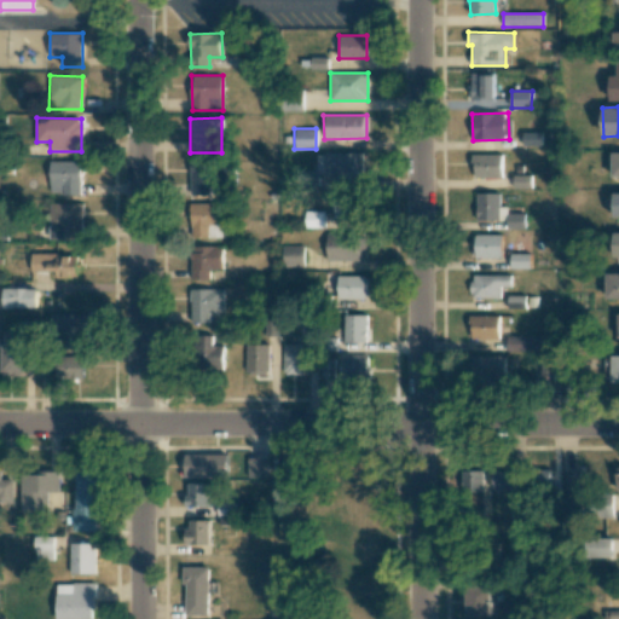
[(524,146),(541,145),(541,132),(522,132),(524,146)]
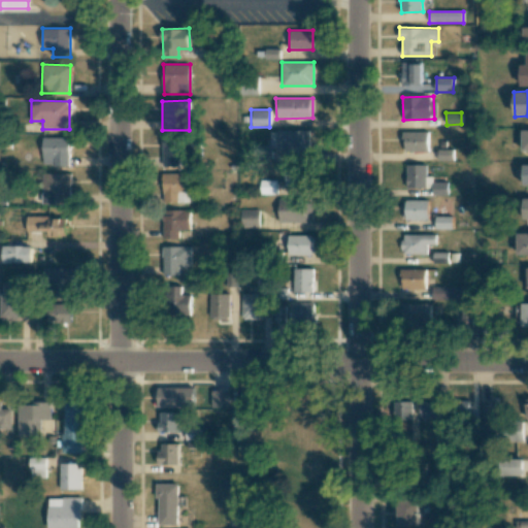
[(309,130),(269,130),(269,152),(308,153),(309,130)]
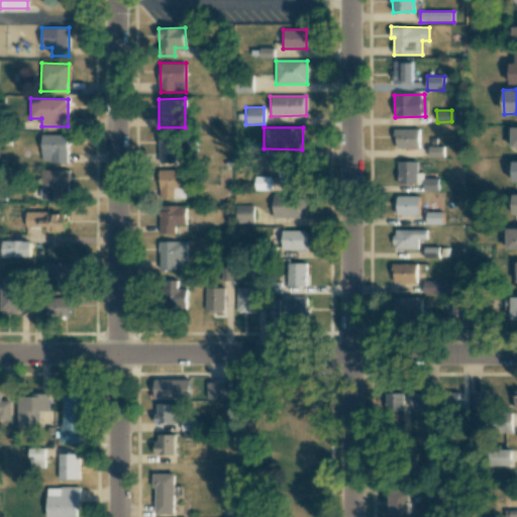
[(395,129),(396,149),(419,148),(419,128),(395,129)]
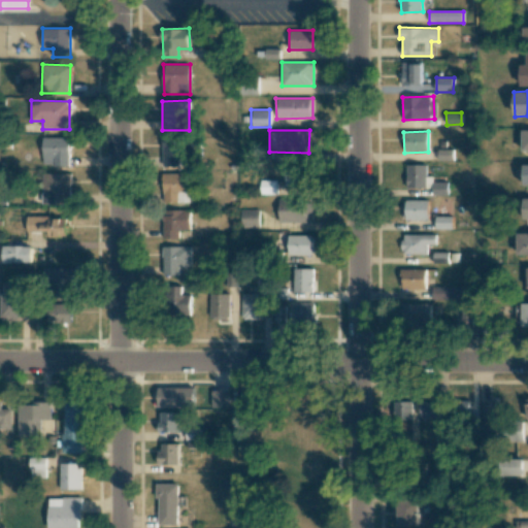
[(69,165),(69,137),(42,137),(42,165),(69,165)]
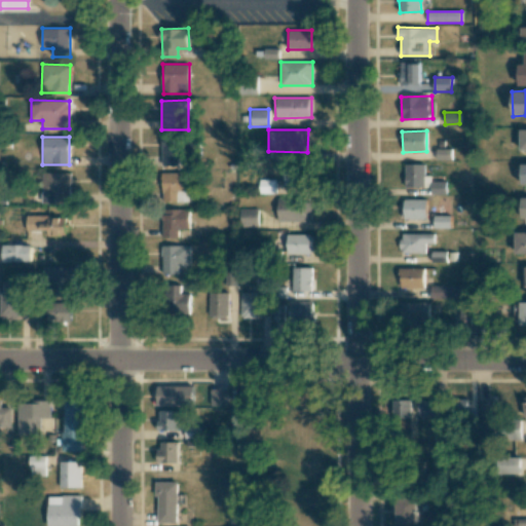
[(161,165),(178,165),(178,156),(184,156),(183,146),(181,146),(181,137),(160,138),(161,165)]
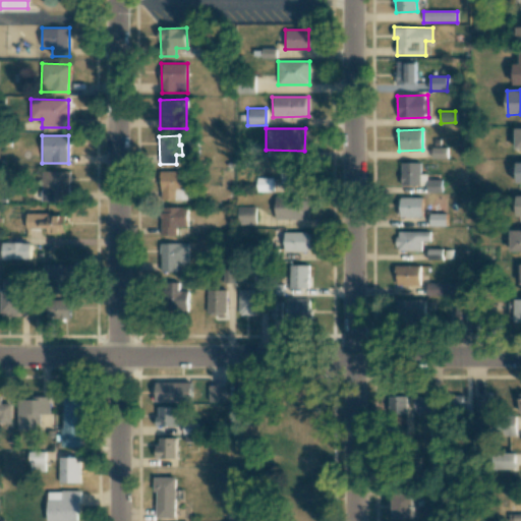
[(399,185),(426,186),(426,175),(420,174),(420,163),(400,162),(399,185)]
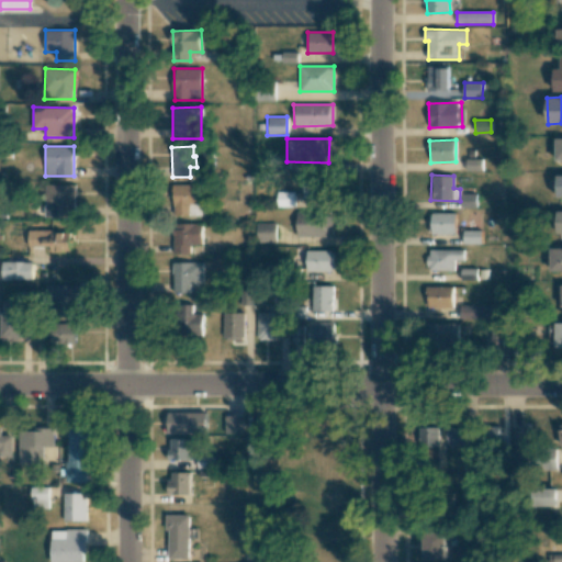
[(75,184),(45,186),(45,216),(75,216),(75,184)]
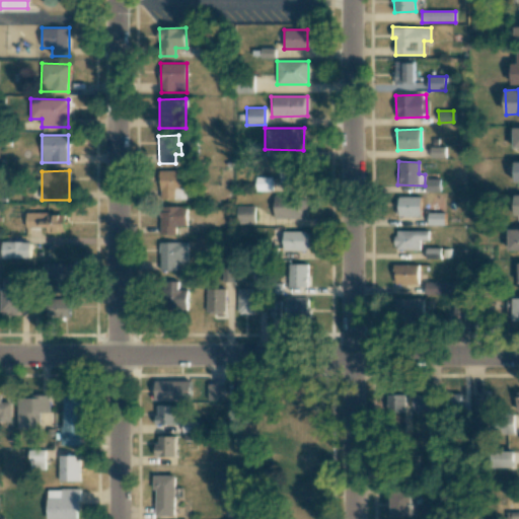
[(160,200),(188,199),(187,170),(159,170),(160,200)]
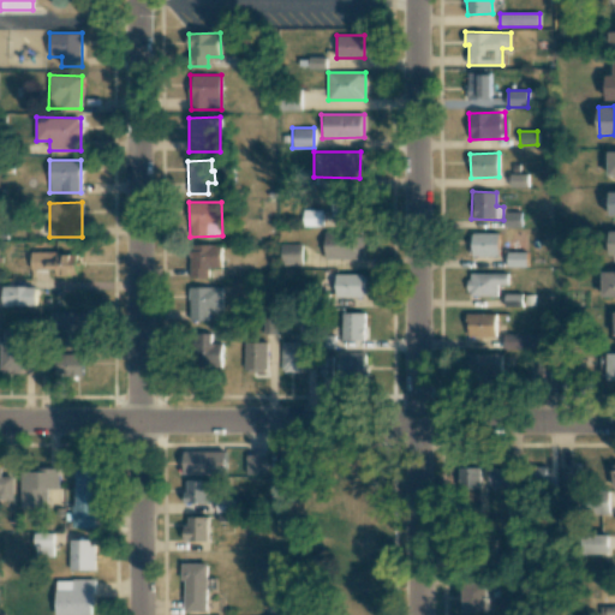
[(322,226),(321,209),(303,210),(303,226),(322,226)]
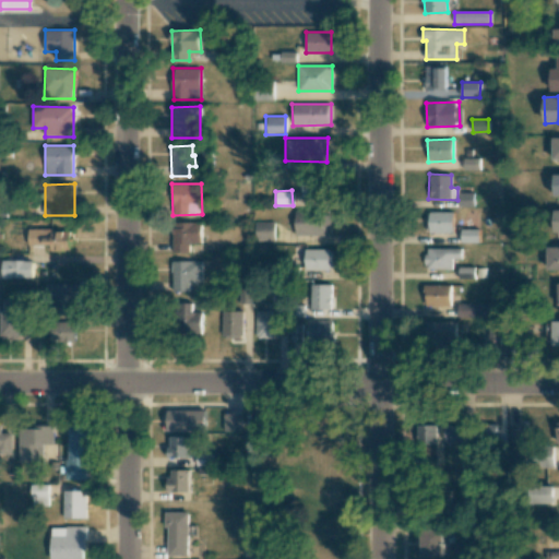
[(459,206),(473,206),(474,193),(459,192),(459,206)]
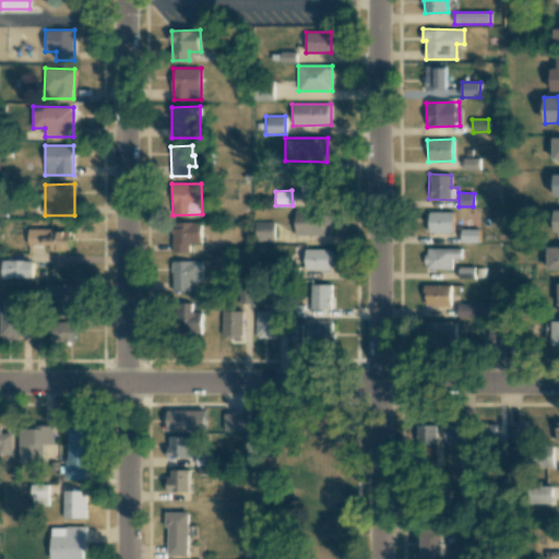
[(294,235),(330,236),(330,212),(295,211),(294,235)]
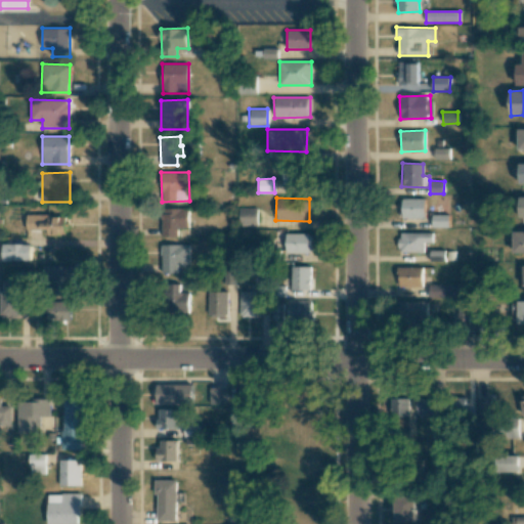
[(425,199),(399,199),(399,218),(425,218),(425,199)]
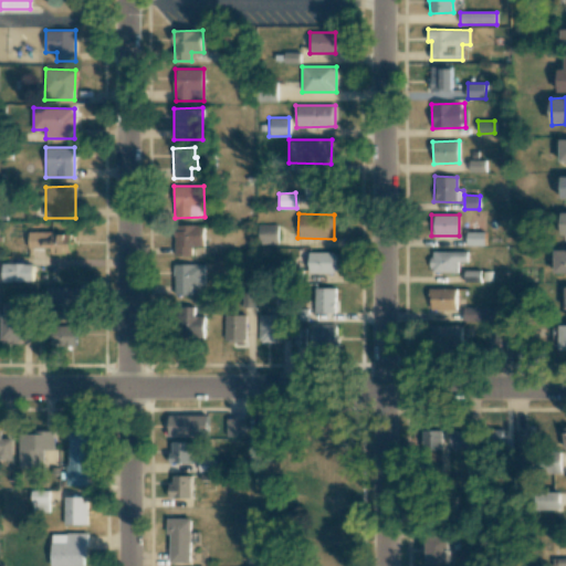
[(175,257),(191,255),(191,247),(203,247),(203,224),(175,226),(175,257)]
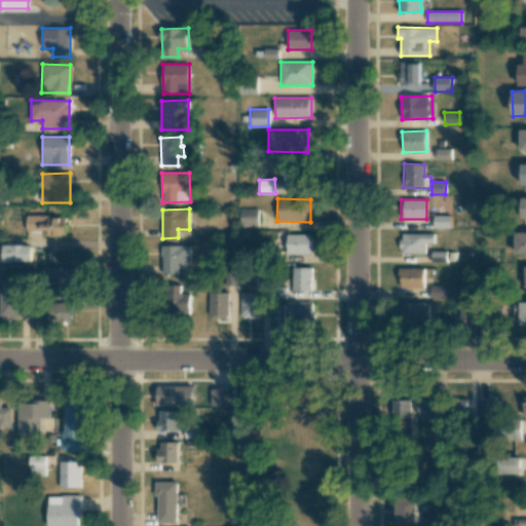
[(257,209),(238,209),(239,226),(257,226),(257,209)]
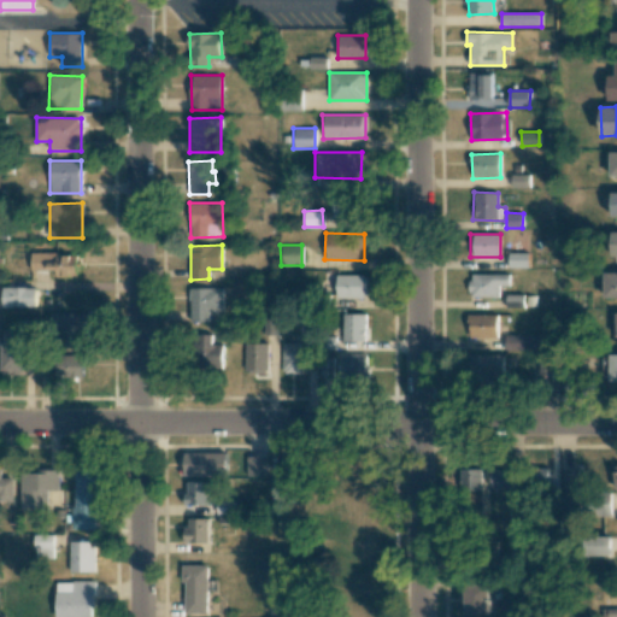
[(77,253),(30,254),(30,271),(57,270),(57,277),(77,277),(77,253)]
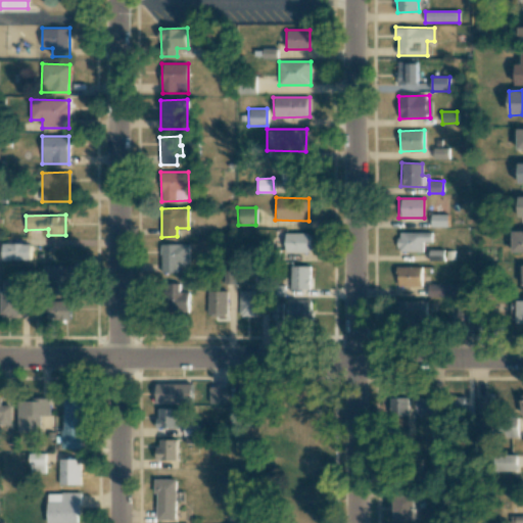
[(448,227),(447,215),(431,215),(432,227),(448,227)]
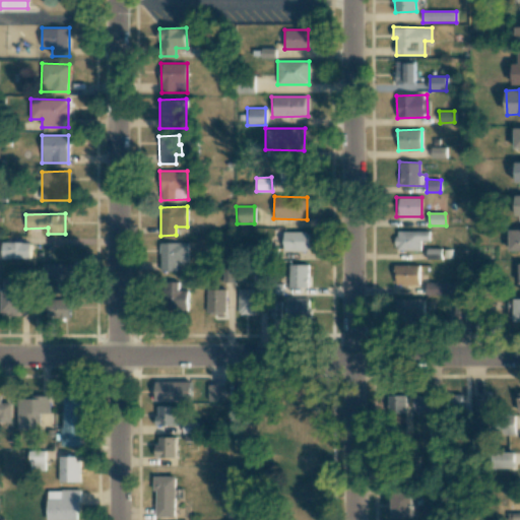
[(509,251),(519,250),(519,230),(508,231),(509,251)]
